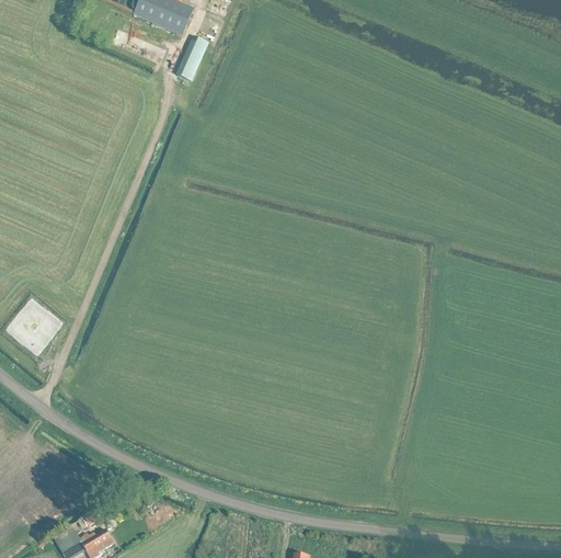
[(138,0),(133,13),(182,34),(194,8),(180,1),(180,0),(138,0)]
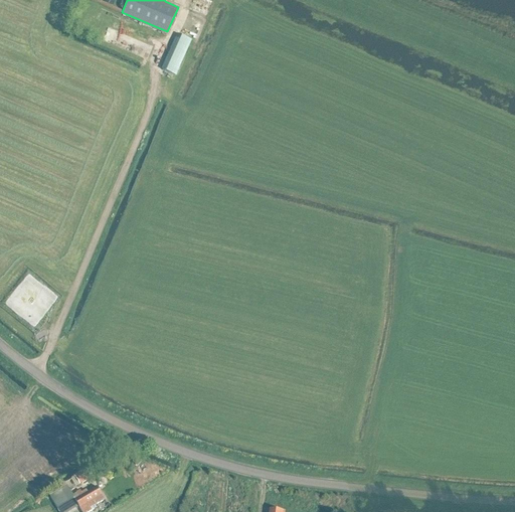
[(207,14),(213,0),(190,0),(188,5),(207,14)]
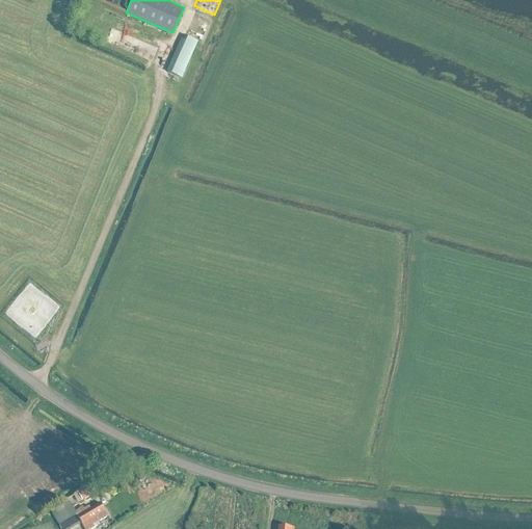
[(182,76),(197,38),(182,32),(166,70),(182,76)]
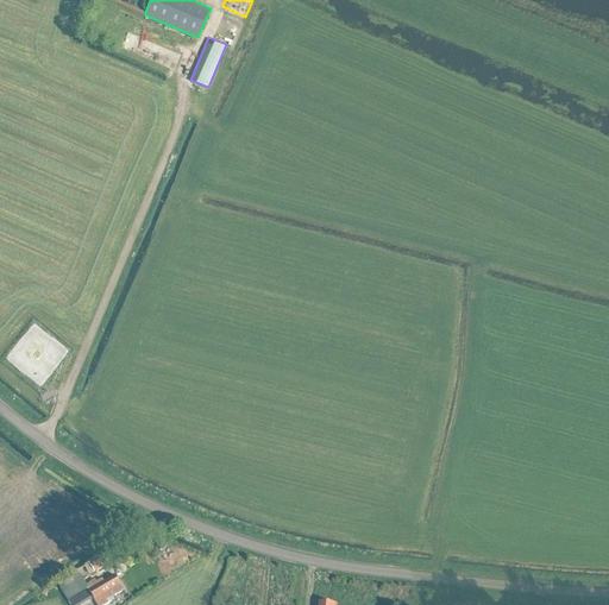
[(100,552),(87,560),(94,571),(107,562),(100,552)]
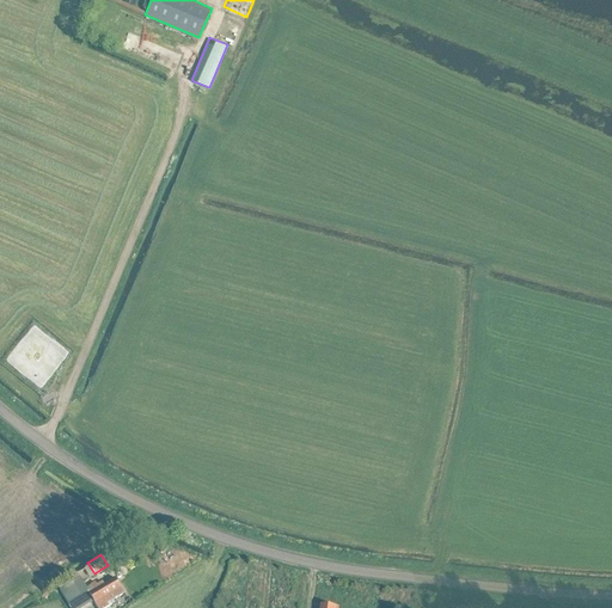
[(87,589),(79,576),(60,588),(72,607),(75,607),(93,597),(98,607),(102,607),(109,603),(108,601),(123,591),(114,576),(103,583),(102,579),(87,589)]
